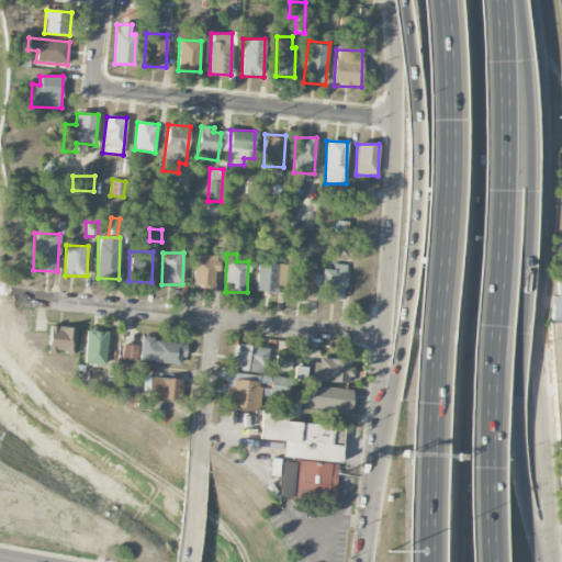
[(215,288),(217,255),(195,255),(194,288),(215,288)]
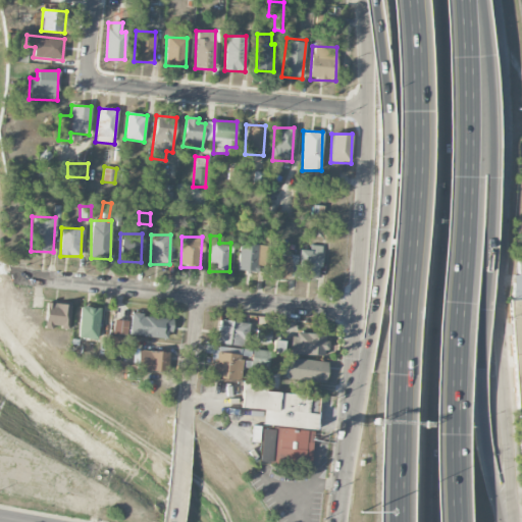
[(258,271),(259,246),(239,245),(238,270),(258,271)]
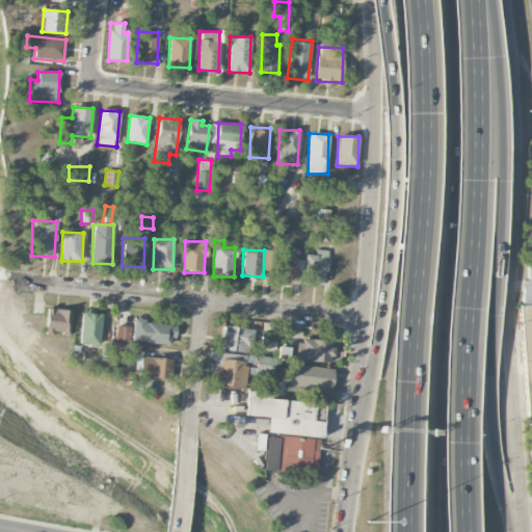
[(316,256),(304,255),(303,285),(326,285),(326,250),(316,250),(316,256)]
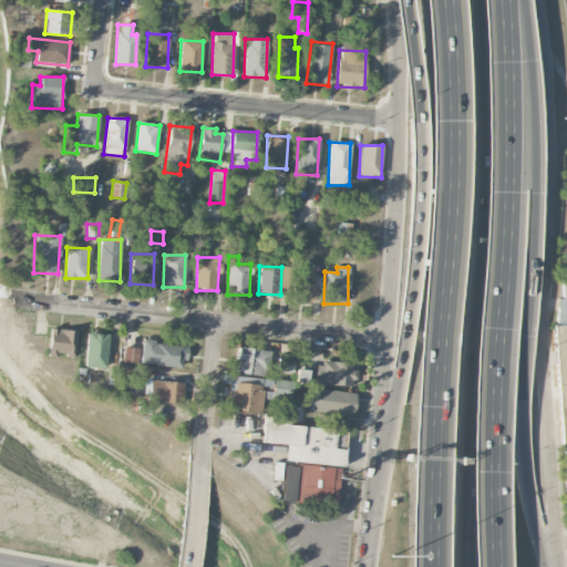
[(566,423),(566,383),(566,382),(566,276),(562,277),(562,299),(556,299),(556,326),(555,326),(558,432),(566,432),(566,423)]
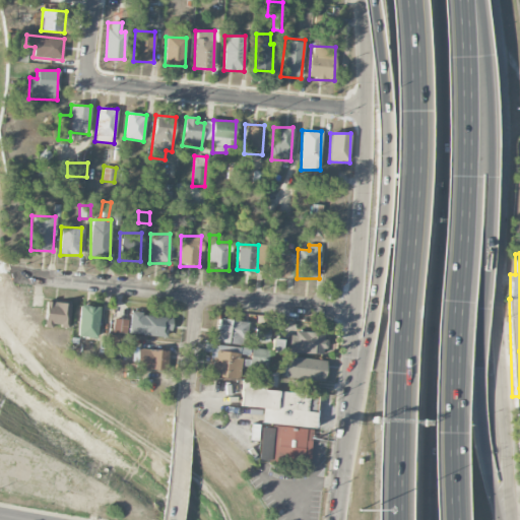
[(297,259),(270,254),(266,274),(294,278),(297,259)]
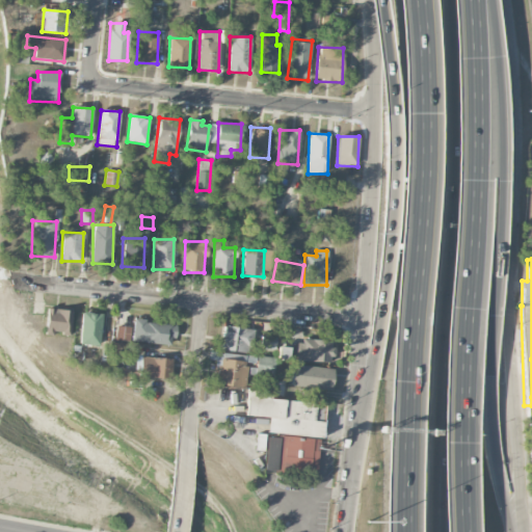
[(45,334),(71,335),(72,311),(46,309),(45,334)]
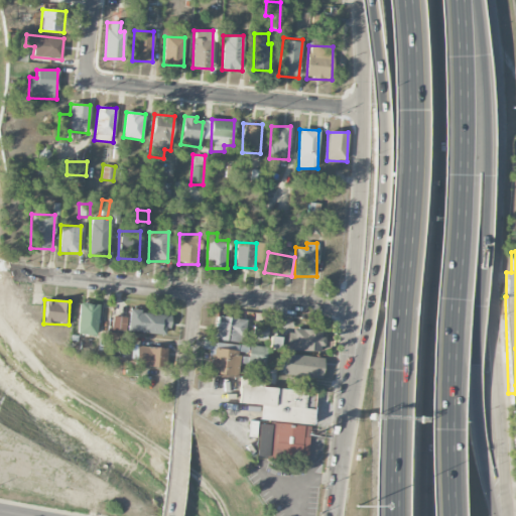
[(97,335),(98,304),(79,303),(78,335),(97,335)]
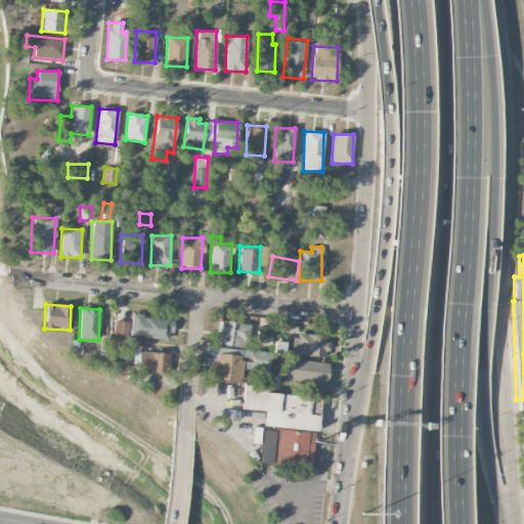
[(130,338),(171,340),(172,318),(131,316),(130,338)]
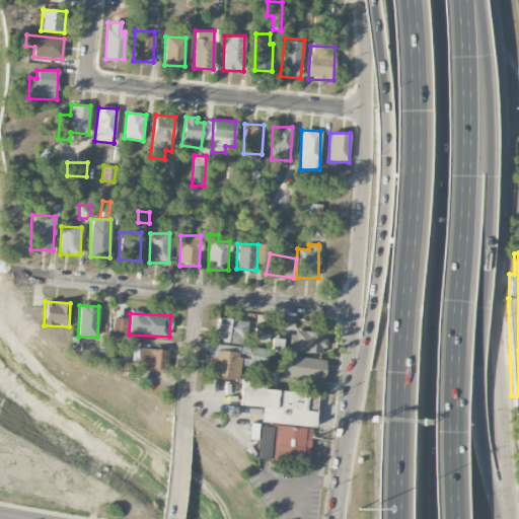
[(113,332),(127,332),(128,319),(113,318),(113,332)]
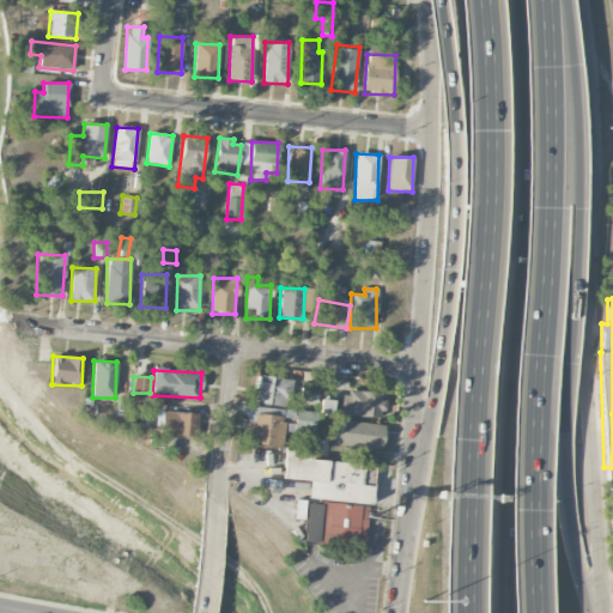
[(290,378),(255,376),(254,405),(289,407),(290,378)]
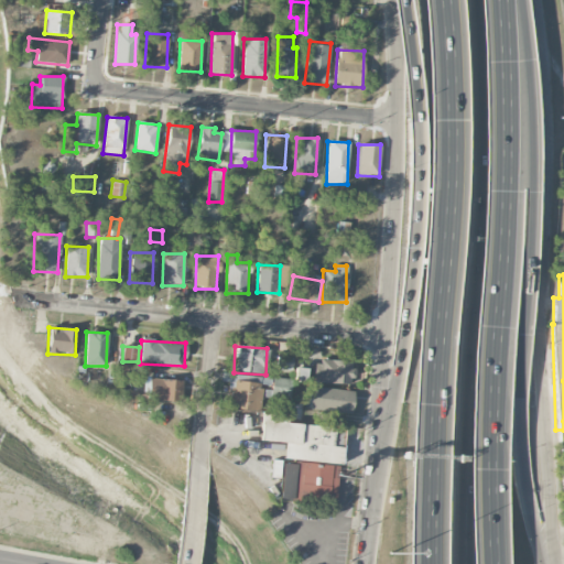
[(291,358),(277,357),(277,369),(291,370),(291,358)]
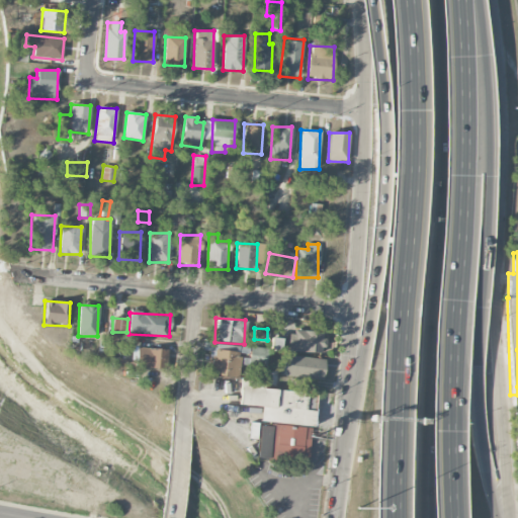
[(323,353),(324,332),(287,331),(287,351),(323,353)]
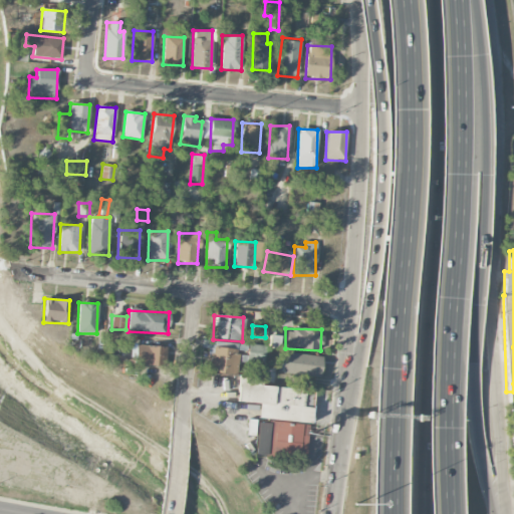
[(166,365),(167,346),(136,345),(136,365),(166,365)]
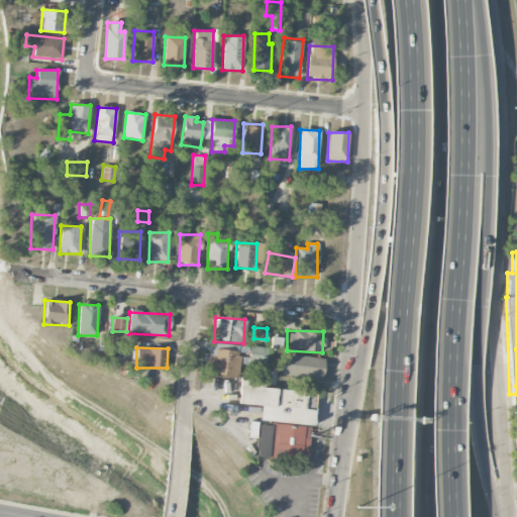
[(248,364),(263,364),(263,347),(248,347),(248,364)]
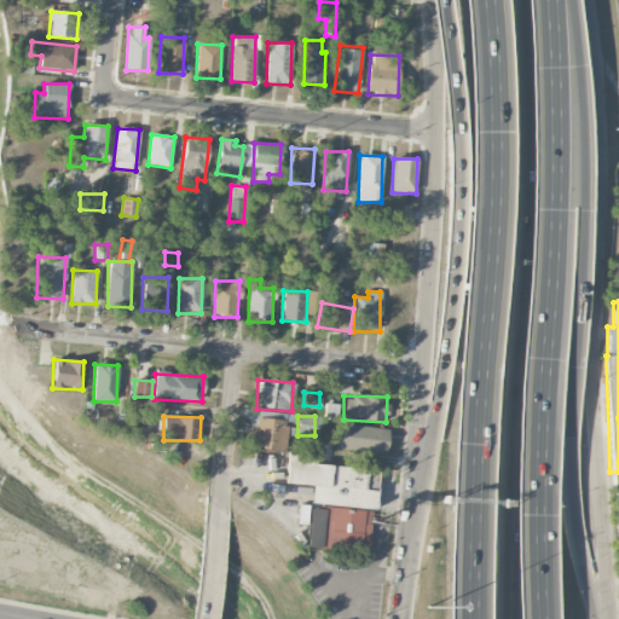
[(387,429),(341,424),(340,449),(386,453),(387,429)]
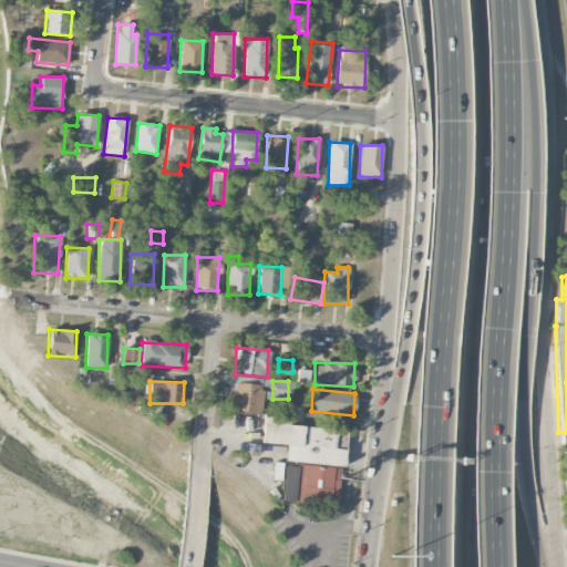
[(288,426),(288,419),(264,416),(261,444),(286,445),(285,462),(343,466),(346,431),(288,426)]
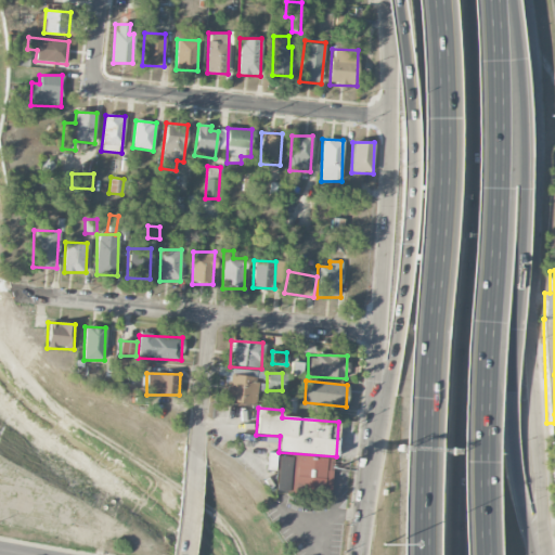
[(332,492),(334,457),(289,454),(287,489),(332,492)]
